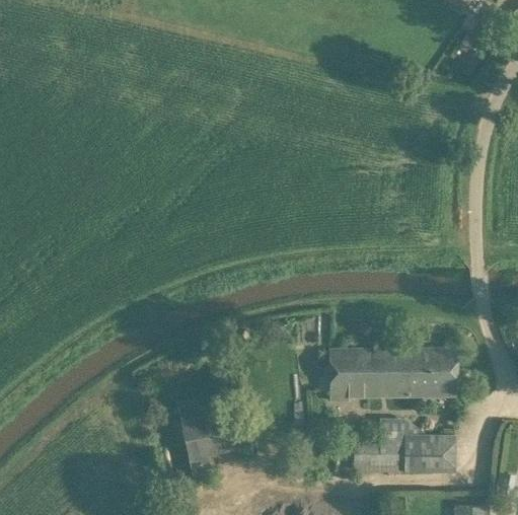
[(465,39),(457,51),(465,56),(472,45),(465,39)]
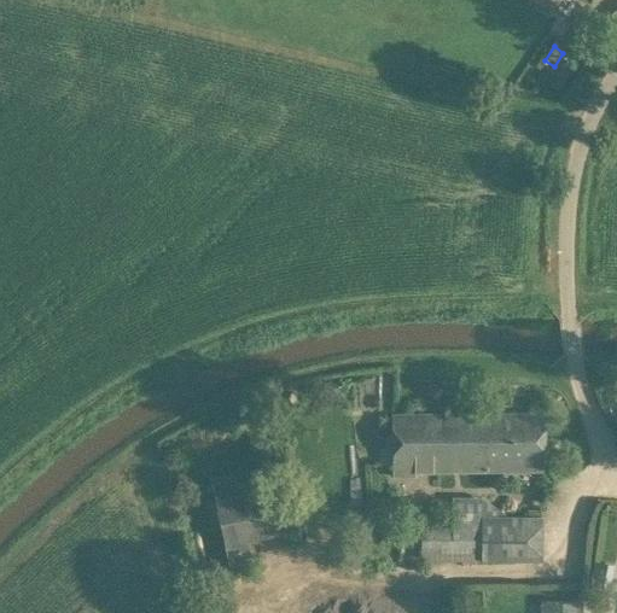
[(393,474),(543,474),(543,418),(393,418),(393,474)]
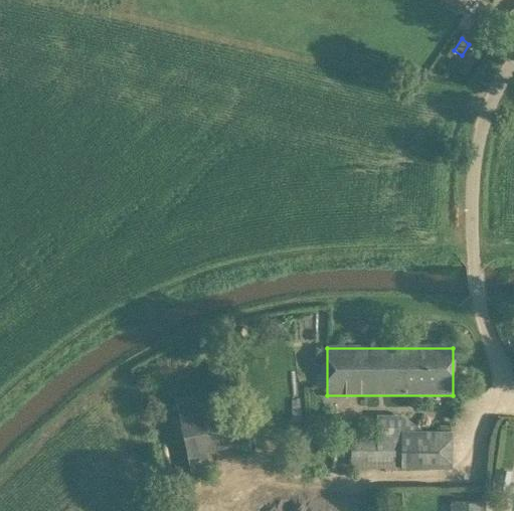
[(176,402),(193,477),(209,473),(205,455),(236,448),(223,392),(176,402)]
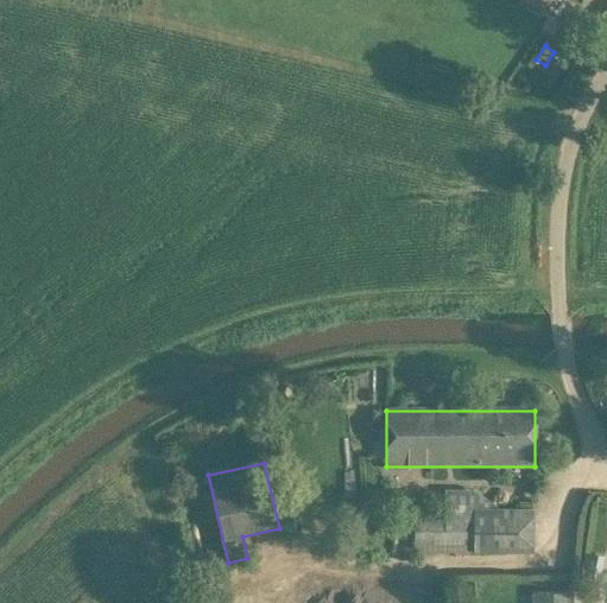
[(354,476),(345,476),(347,501),(356,500),(354,476)]
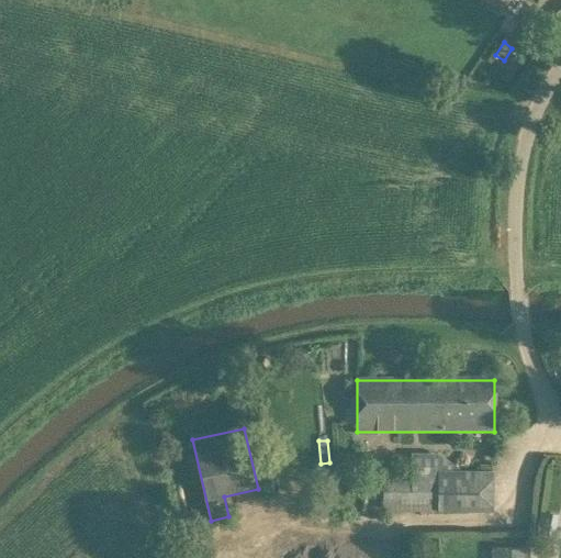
[(384,475),(383,513),(493,514),(493,476),(469,476),(439,456),(412,456),(412,472),(386,473),(384,475)]
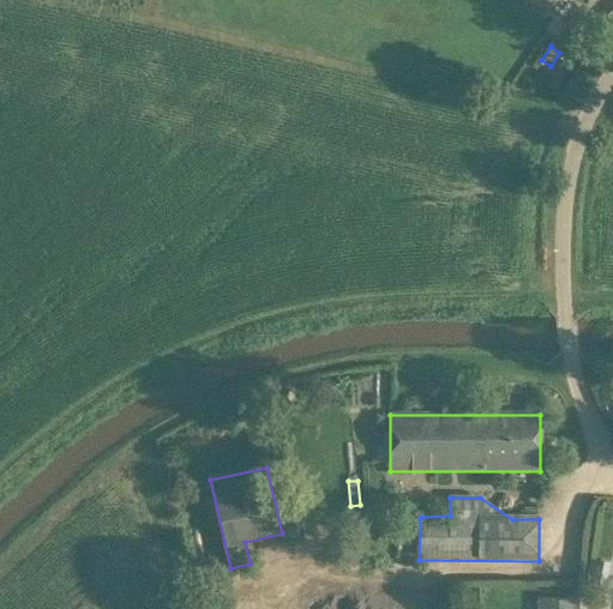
All buildings are outlined.
